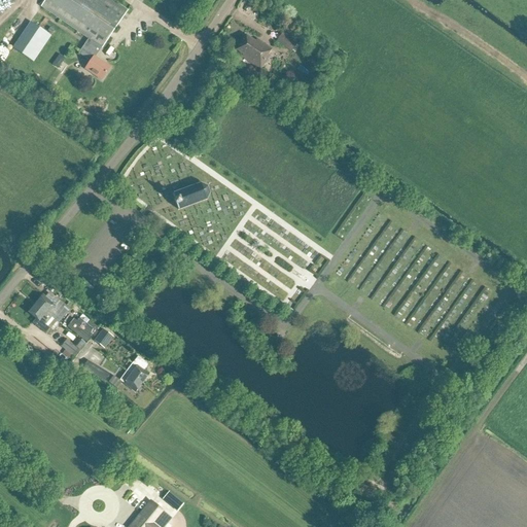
[(102,48),(127,11),(110,0),(45,0),(41,7),(89,39),(78,54),(91,62),(84,70),(101,80),(110,68),(95,58),(101,48),(102,48)]
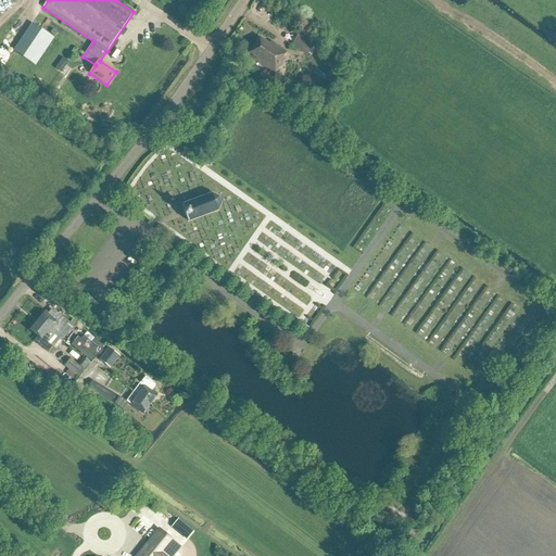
[(307,54),(313,46),(297,35),(291,43),(307,54)]
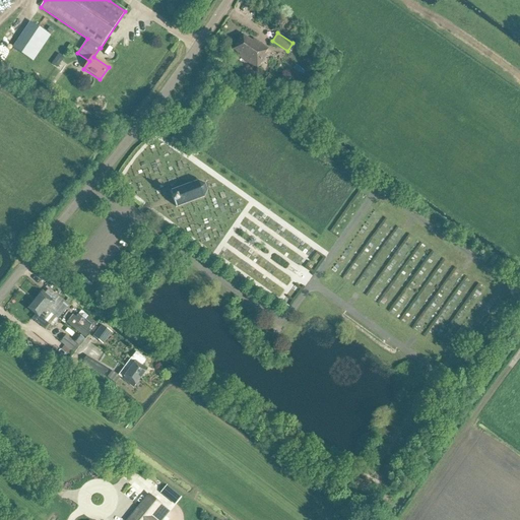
[(252,42),(242,36),(233,50),(240,55),(238,57),(257,70),(266,56),(264,55),(268,49),(253,40),(252,42)]
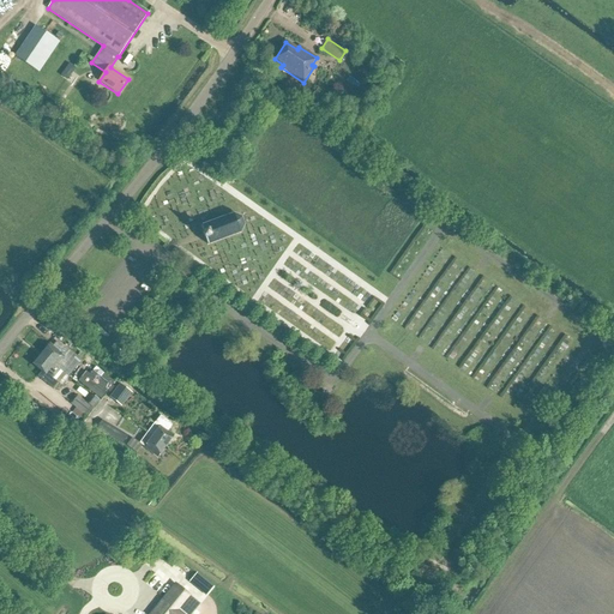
[(71,74),(76,68),(68,64),(65,70),(71,74)]
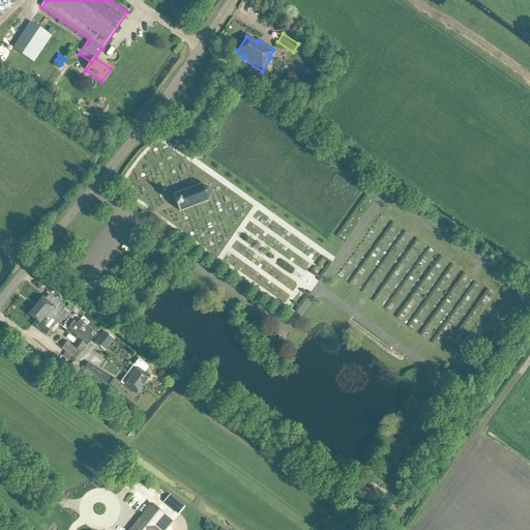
[(179,212),(207,201),(210,195),(208,188),(202,185),(173,196),(179,212)]
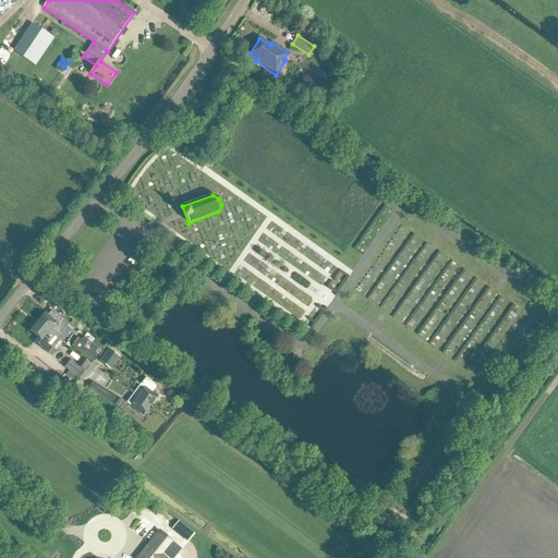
[(247,269),(307,308),(313,300),(311,292),(306,289),(310,288),(313,282),(315,289),(320,287),(326,279),(325,277),(329,275),(326,273),(319,281),(311,275),(311,274),(315,267),(311,255),(306,242),(288,230),(283,235),(277,238),(278,238),(254,245),(244,261),(247,269)]
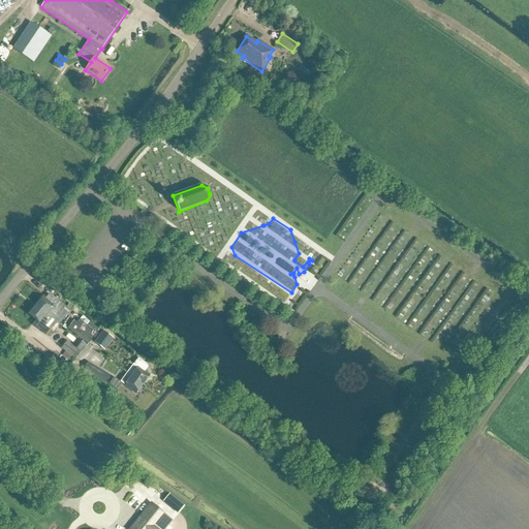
[(148,266),(154,257),(149,254),(144,262),(148,266)]
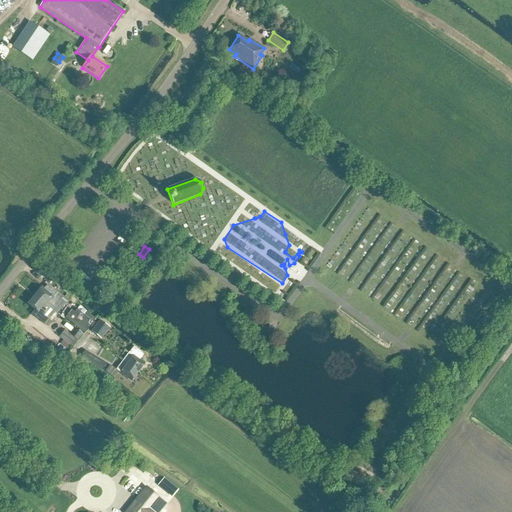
[(45,289),(41,287),(34,296),(50,309),(56,313),(65,301),(47,286),(45,289)]
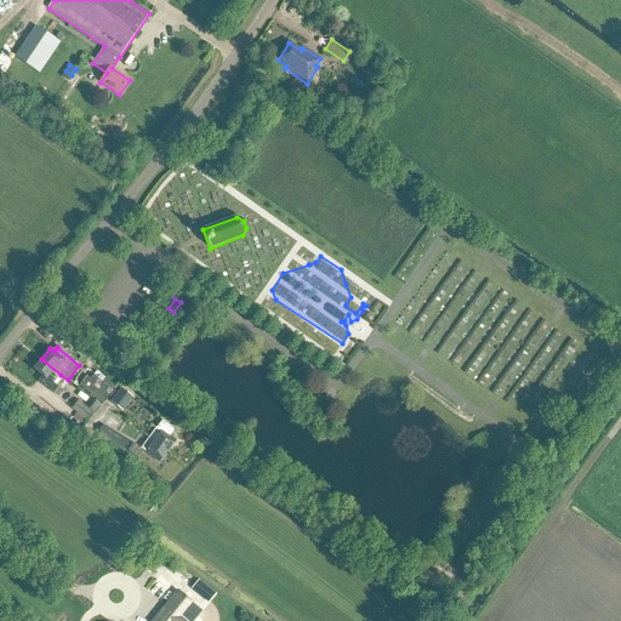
[(53,383),(61,375),(41,359),(33,369),(41,376),(38,381),(53,394),(58,388),(53,383)]
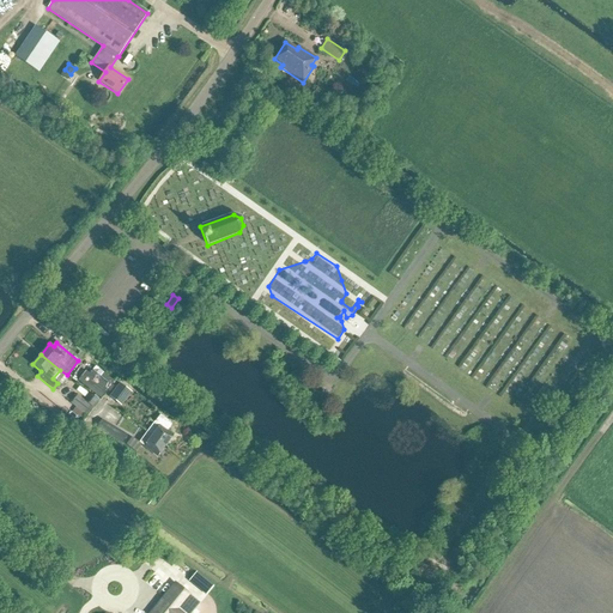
[(108,390),(115,383),(96,368),(89,375),(108,390)]
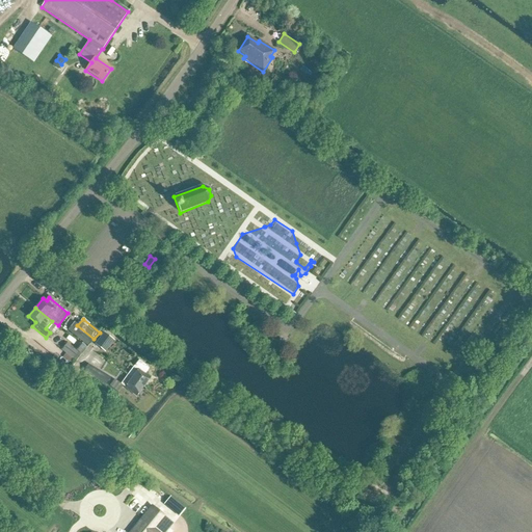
[(87,347),(94,339),(77,325),(75,323),(69,331),(87,347)]
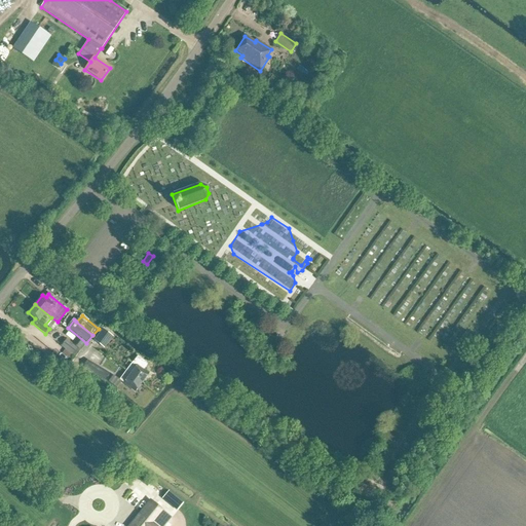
[(105,349),(113,337),(102,329),(94,341),(105,349)]
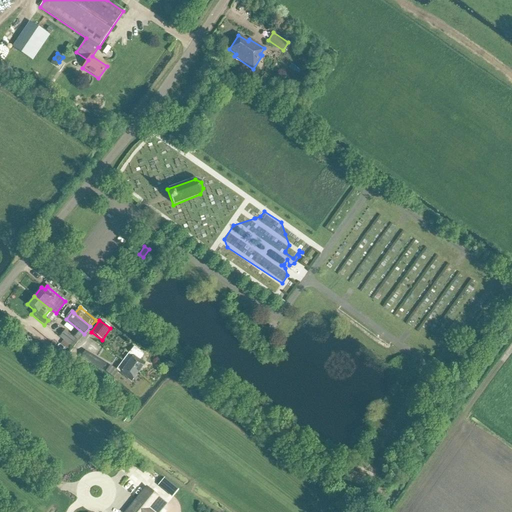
[(63,330),(58,338),(72,349),(83,335),(75,329),(70,336),(63,330)]
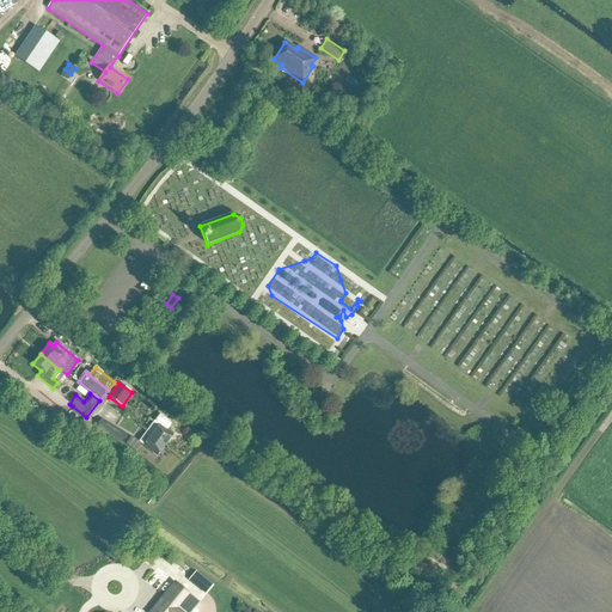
[(146,432),(165,445),(173,434),(167,430),(172,424),(159,415),(154,421),(153,421),(146,432)]
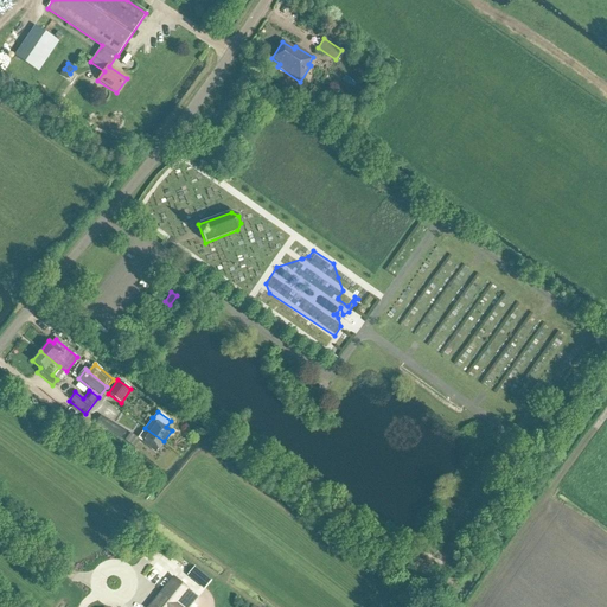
[(113,423),(101,415),(95,425),(108,433),(113,423)]
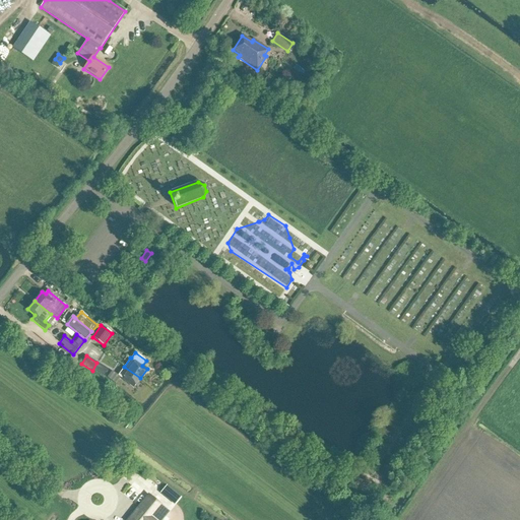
[(108,369),(96,363),(92,371),(104,377),(108,369)]
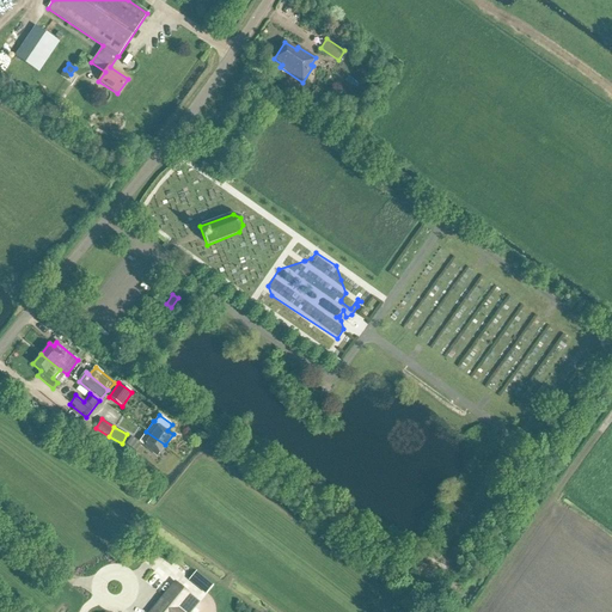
[(158,456),(165,445),(146,432),(139,442),(145,446),(144,446),(158,456)]
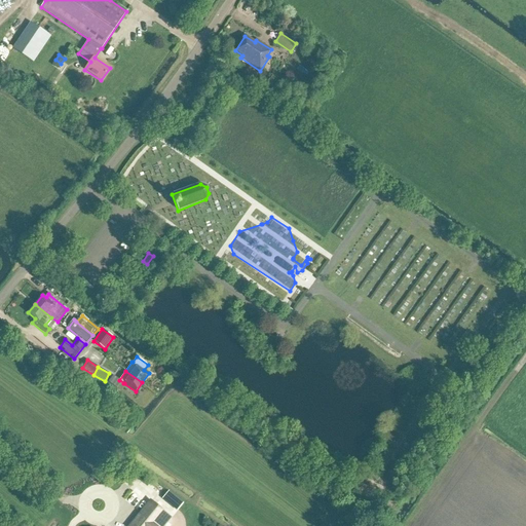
[(150,500),(128,525),(164,525),(172,518),(150,500)]
